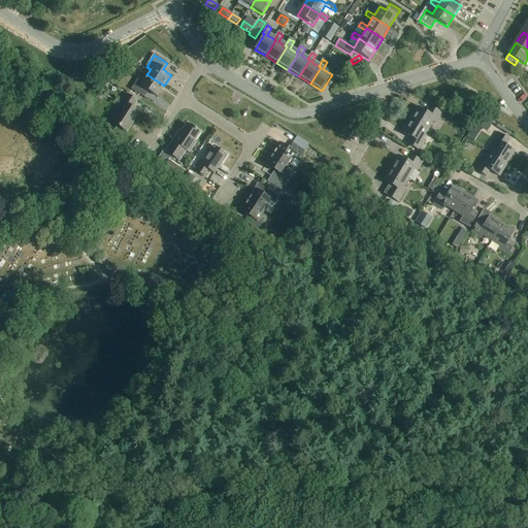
[(158,97),(164,86),(146,74),(143,80),(139,77),(131,90),(144,98),(149,91),(158,97)]
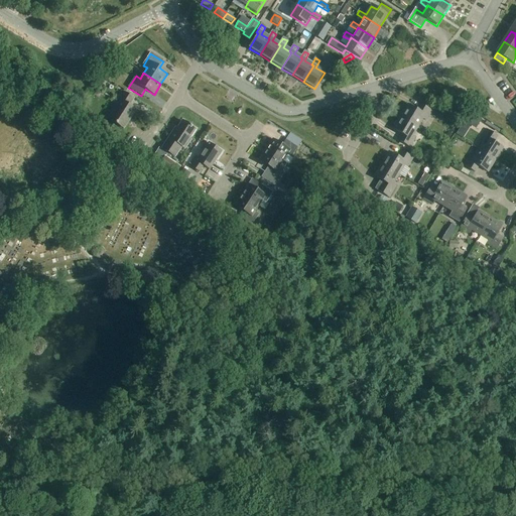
[(124,129),(136,111),(129,106),(133,99),(123,92),(118,99),(120,101),(108,120),(124,129)]
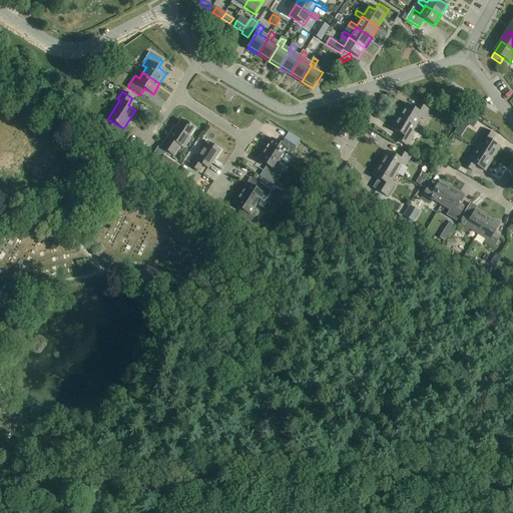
[(399,116),(415,126),(420,118),(424,120),(429,110),(418,104),(415,110),(406,104),(399,116)]
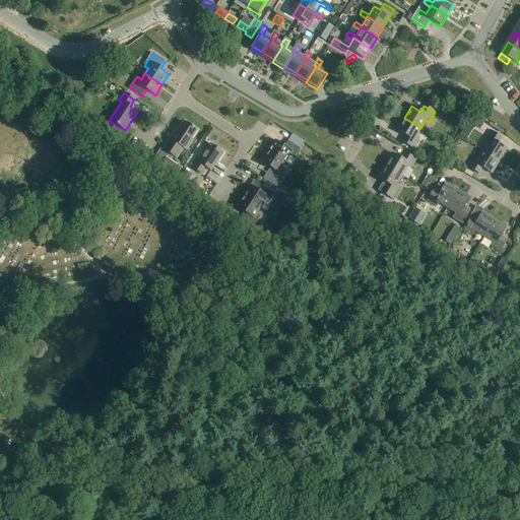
[(473,113),(470,118),(482,125),(485,121),(473,113)]
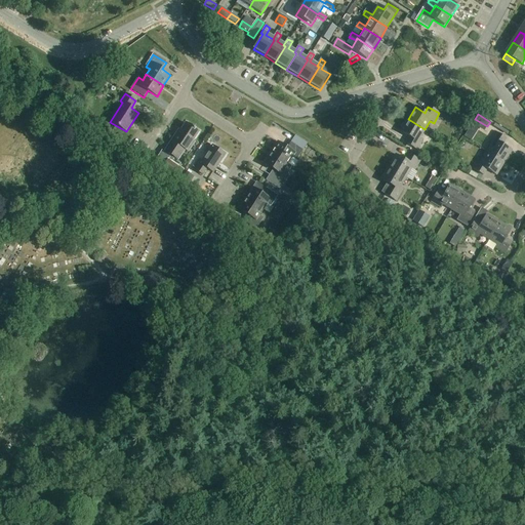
[(419,138),(425,129),(408,119),(400,131),(409,137),(406,144),(417,151),(422,140),(419,138)]
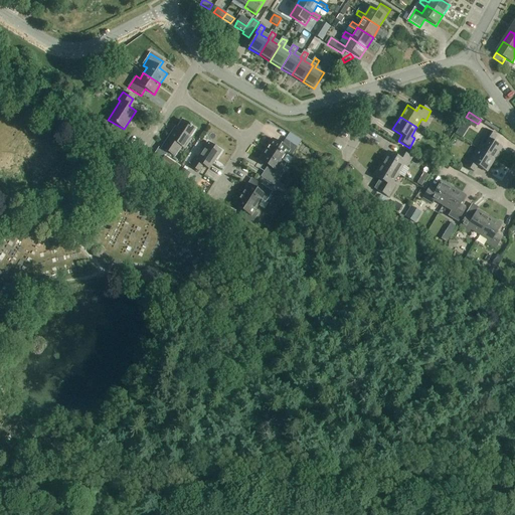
[(195,130),(182,122),(178,129),(175,128),(161,149),(168,154),(165,158),(161,155),(156,162),(160,164),(159,166),(174,176),(180,168),(168,160),(171,155),(174,158),(181,147),(184,150),(190,140),(189,139),(195,130)]
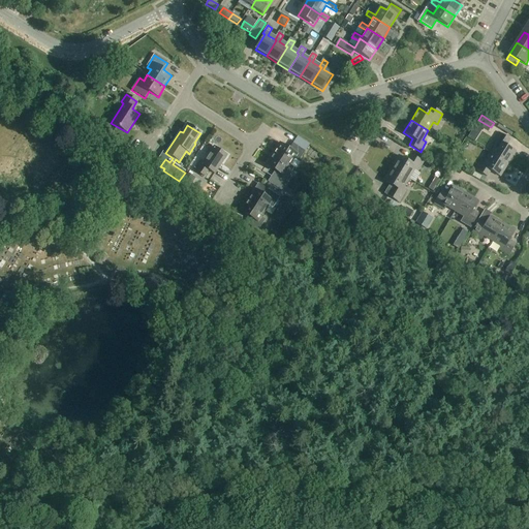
[(490,153),(508,164),(516,152),(506,146),(509,139),(499,132),(493,143),(495,145),(490,153)]
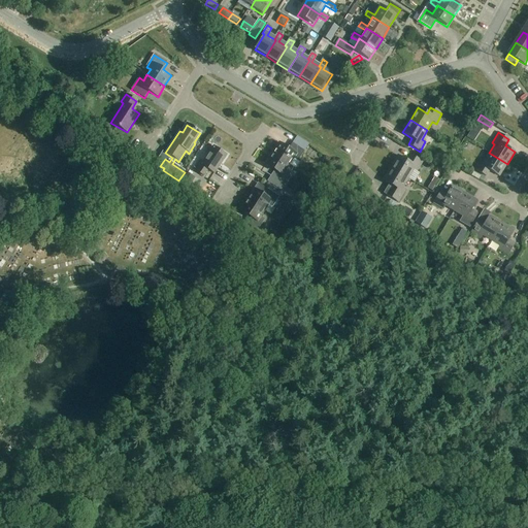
[(279,143),(272,154),(290,165),(294,159),(298,161),(304,152),(293,143),(290,150),(279,143)]
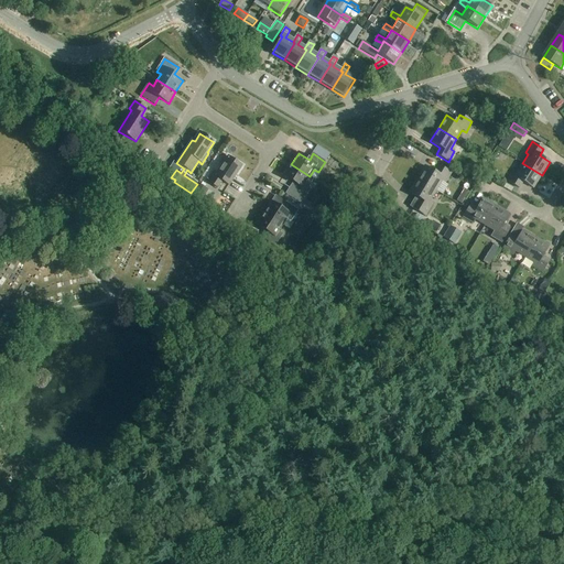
[(229,186),(242,166),(228,158),(217,175),(214,172),(207,182),(218,190),(223,182),(229,186)]
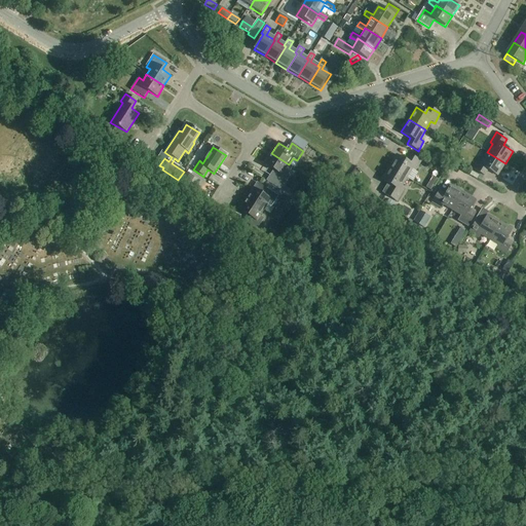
[(497,176),(505,163),(487,152),(482,160),(479,159),(473,168),(484,176),(488,170),(497,176)]
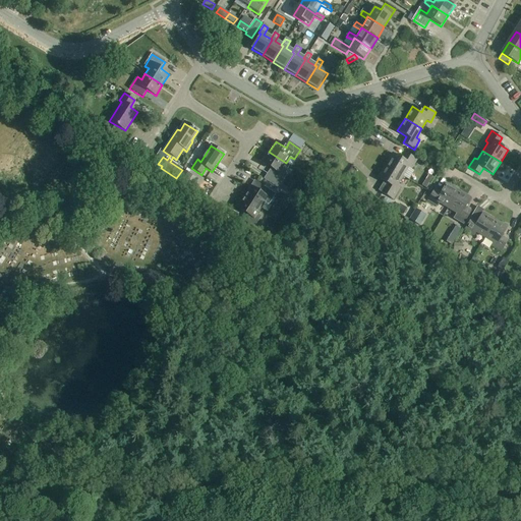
[(282,169),(286,163),(269,152),(262,163),(272,169),(265,180),(268,182),(285,192),(287,188),(281,185),(286,178),(284,176),(286,172),(282,169)]
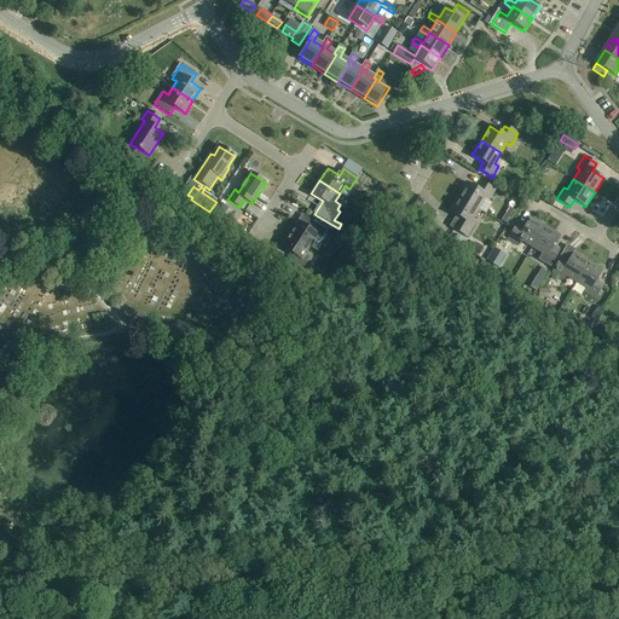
[(457,197),(478,209),(484,200),(487,202),(495,190),(481,183),(478,190),(466,183),(457,197)]
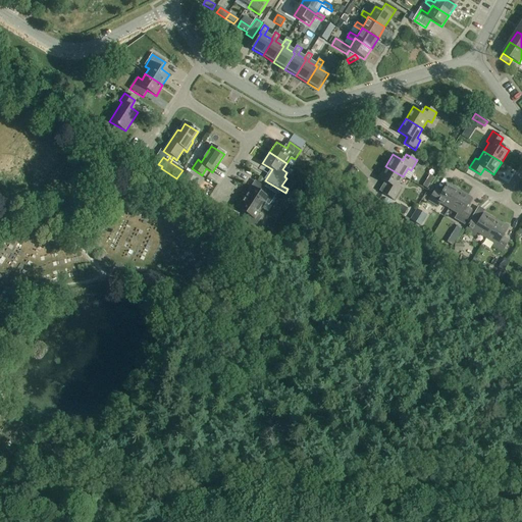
[(398,186),(403,176),(385,166),(378,178),(384,183),(379,192),(394,200),(401,188),(398,186)]
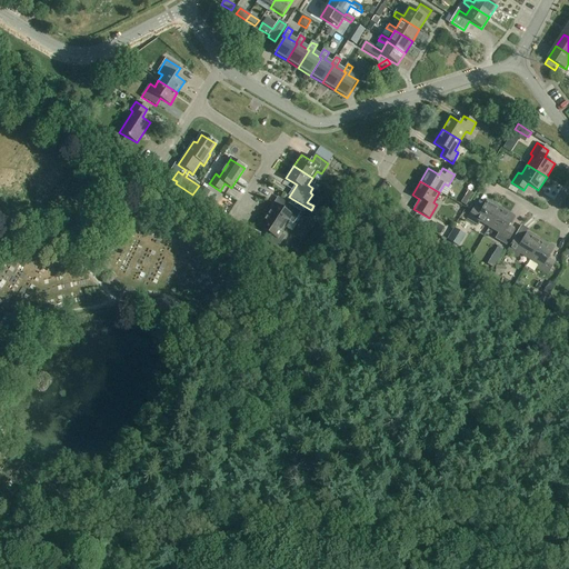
[(192,195),(192,196),(202,201),(209,190),(199,185),(199,186),(192,195)]
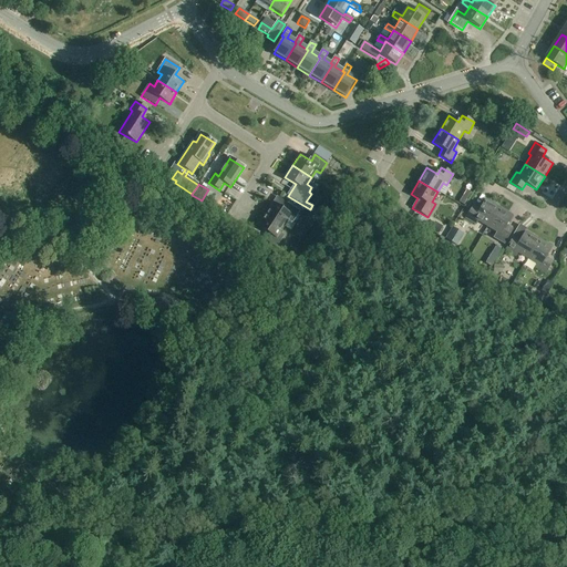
[(202,202),(207,205),(210,199),(205,196),(202,202)]
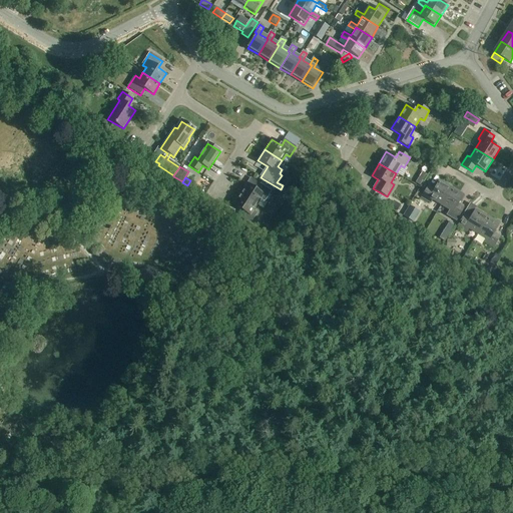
[(262,182),(261,184),(272,192),(275,187),(264,179),(262,182)]
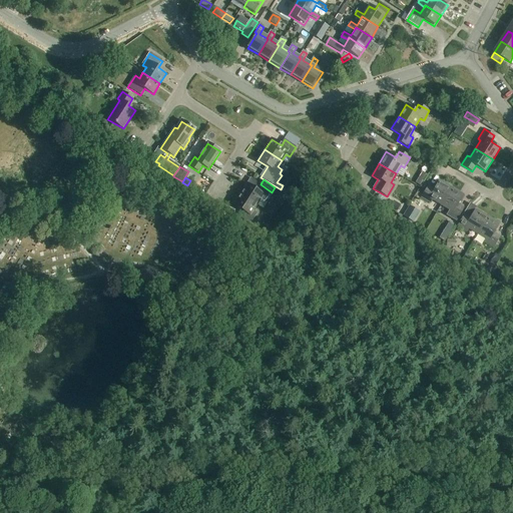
[(441,205),(451,188),(439,181),(434,190),(428,186),(421,197),(431,203),(432,200),(441,205)]
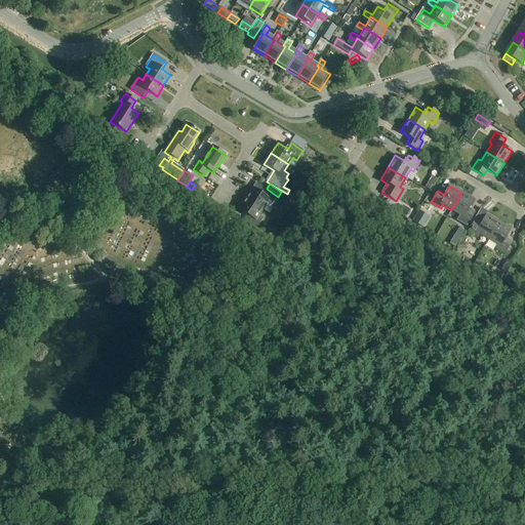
[(267,189),(263,195),(253,189),(246,199),(264,210),(268,205),(271,207),(278,197),(267,189)]
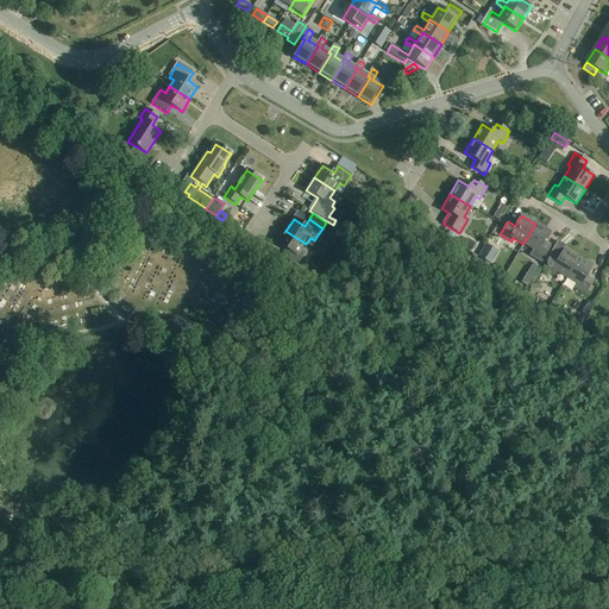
[(551,248),(544,244),(550,232),(535,224),(523,244),(533,250),(531,256),(541,263),(551,248)]
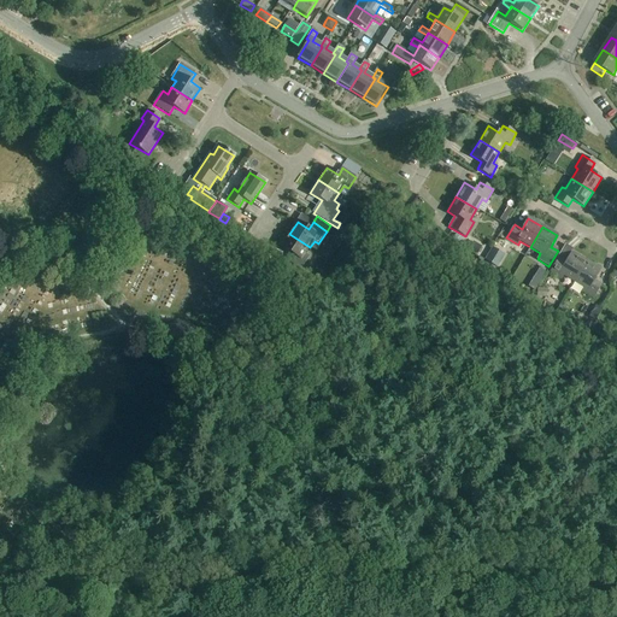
[(305,254),(310,247),(289,234),(281,247),(292,254),(288,260),(301,270),(310,258),(305,254)]
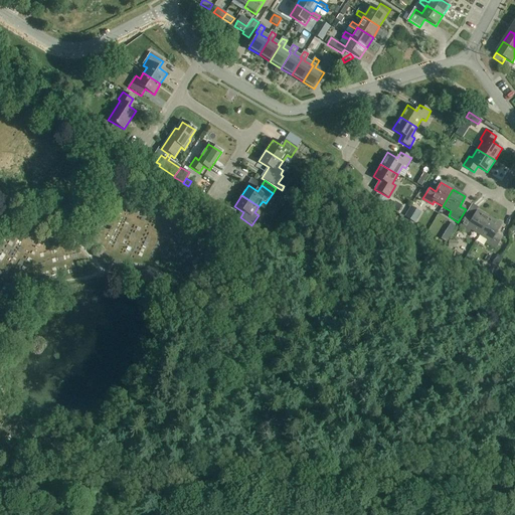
[(478,235),(489,217),(477,210),(478,208),(472,204),(459,227),(469,232),(470,230),(478,235)]
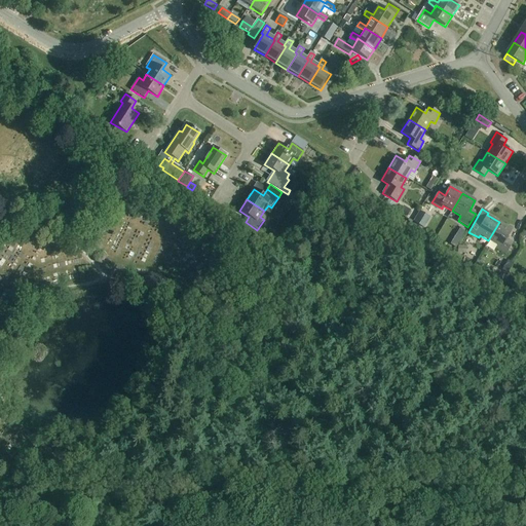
[(425,215),(420,212),(413,222),(418,225),(423,228),(424,225),(420,222),(425,215)]
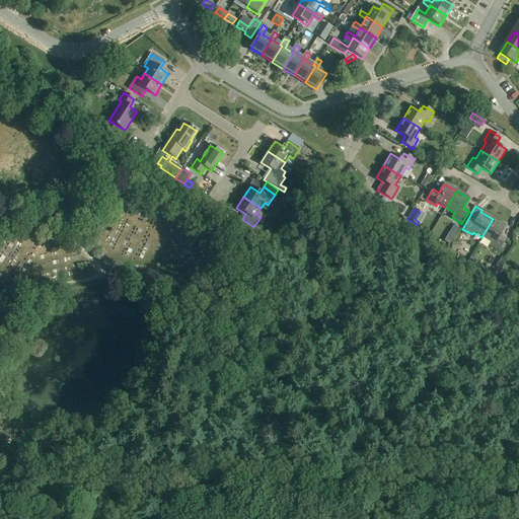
[(493,219),(482,237),(491,242),(489,245),(499,250),(506,239),(500,236),(505,227),(493,219)]
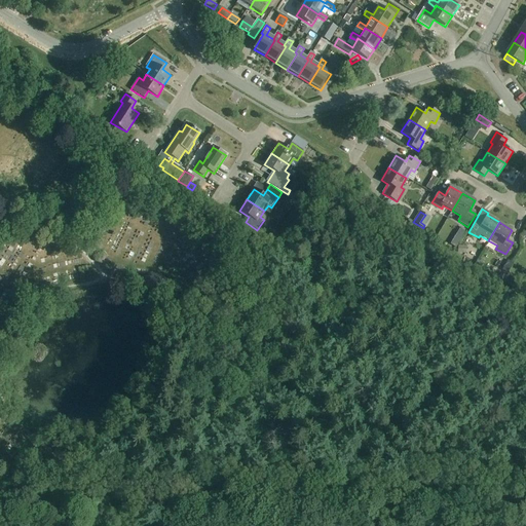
[(463,231),(460,229),(459,228),(455,236),(460,239),(464,231),(463,231)]
